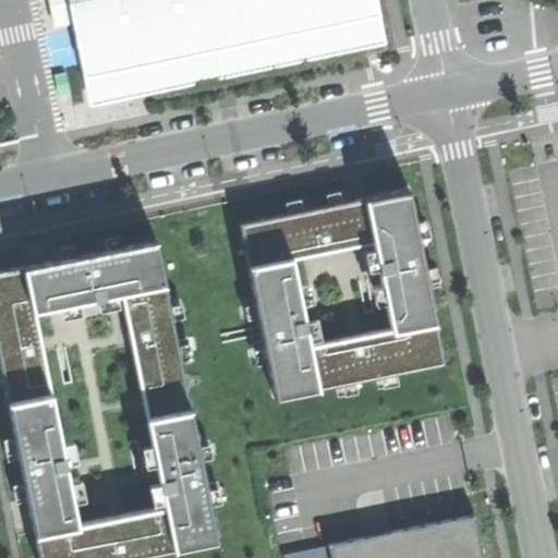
[(52,0),(59,26),(65,24),(73,23),(80,55),(91,106),(146,94),(365,47),(380,44),(389,41),(379,0),(52,0)]
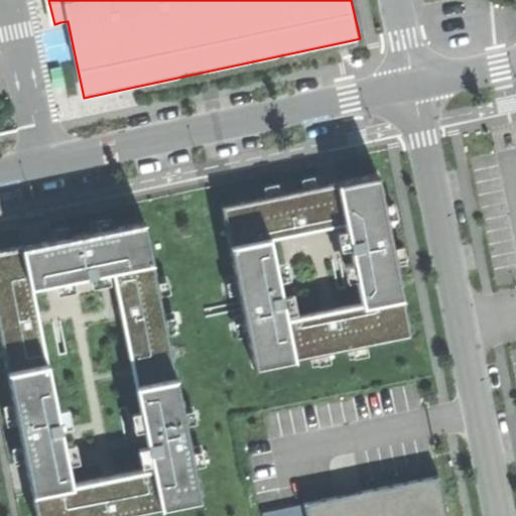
[(67,88),(62,67),(49,69),(54,91),(67,88)]
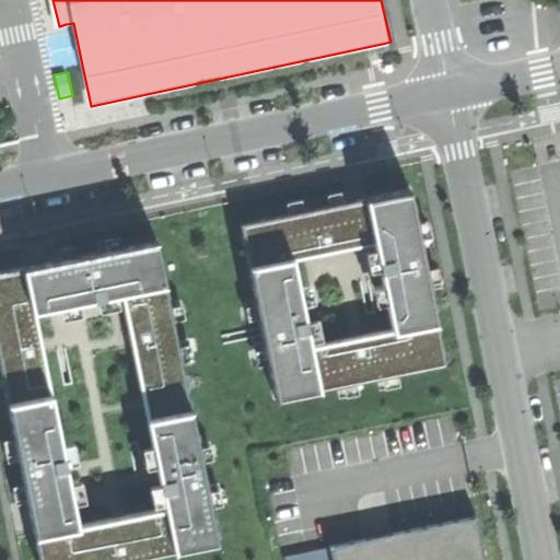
[(407,186),(238,221),(277,398),(444,363),(407,186)]
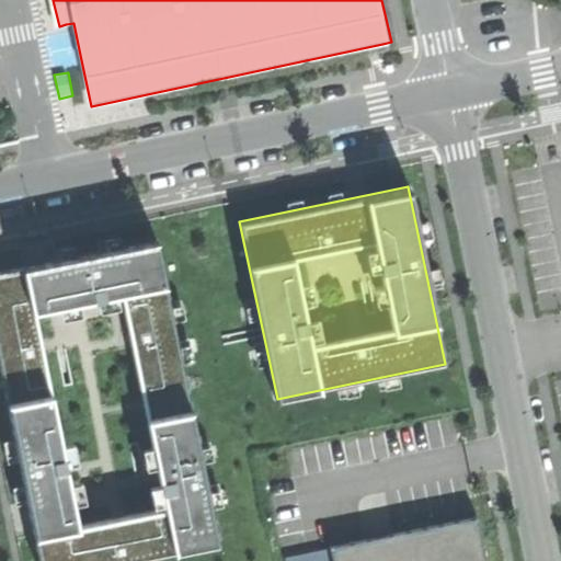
[(156,235),(0,264),(0,376),(37,560),(157,560),(221,547),(156,235)]
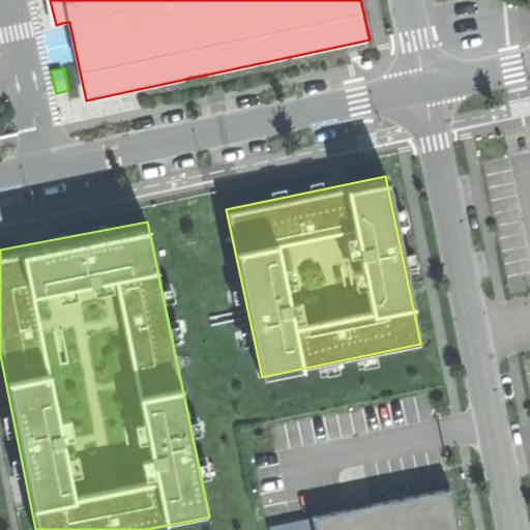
[(314,520),(316,529),(458,529),(450,492),(373,507),(314,520)]
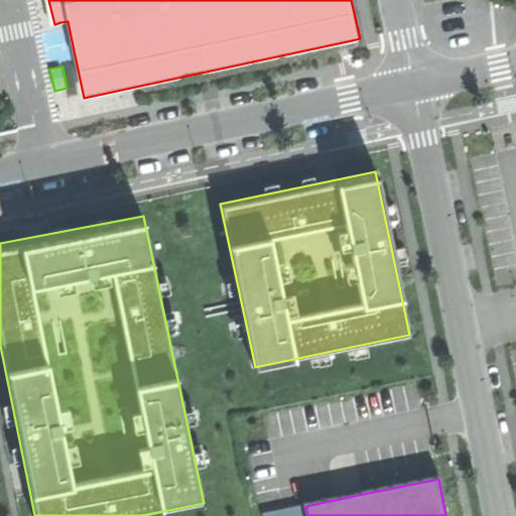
[(266,515),(303,515),(303,504),(266,508),(266,515)]
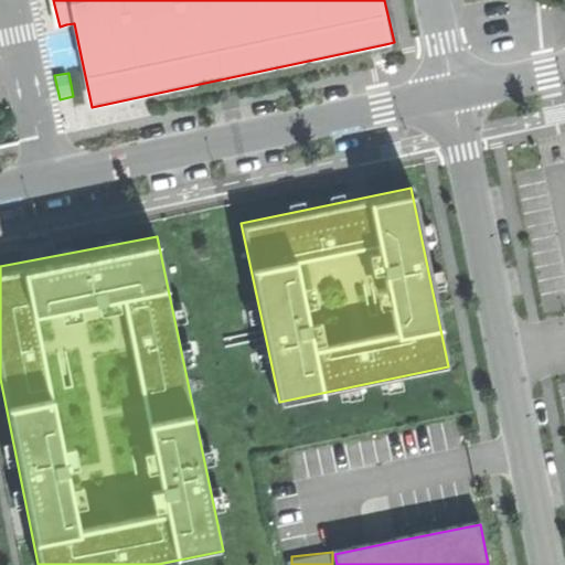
All buildings are outlined.
